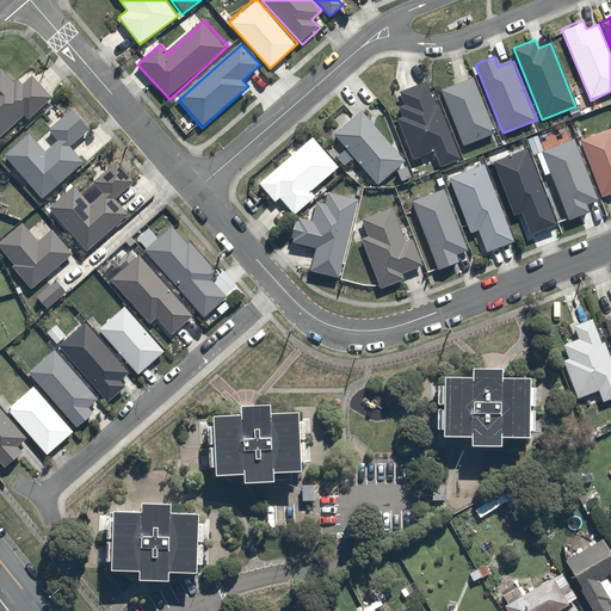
[(11,80),(0,69),(0,136),(22,116),(28,122),(53,98),(30,74),(19,84),(14,78),(11,80)]
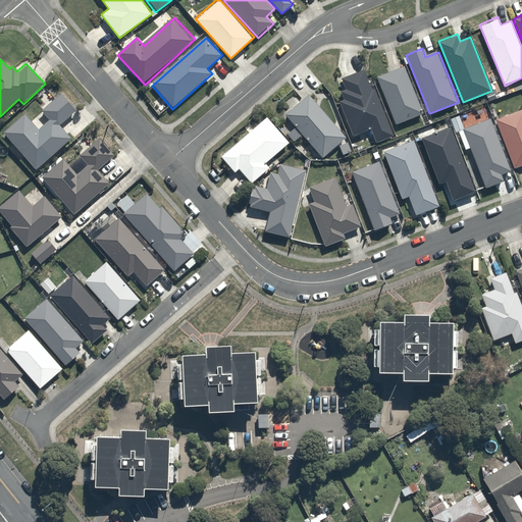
[(424,113),(404,65),(375,77),(396,124),(424,113)]
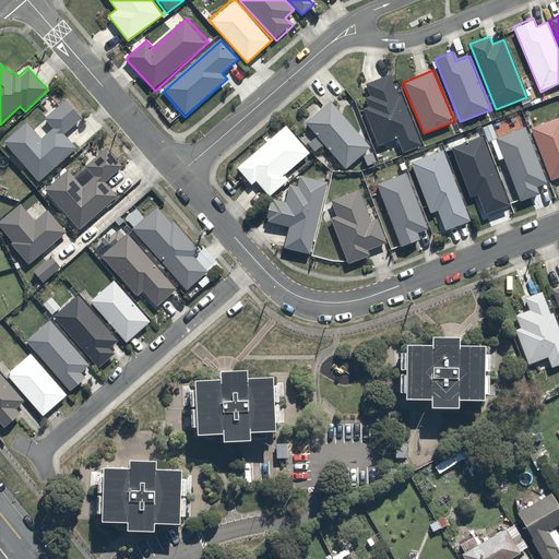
[(421,144),(396,82),(393,83),(389,74),(365,84),(369,95),(359,99),(378,145),(396,138),(402,152),(421,144)]
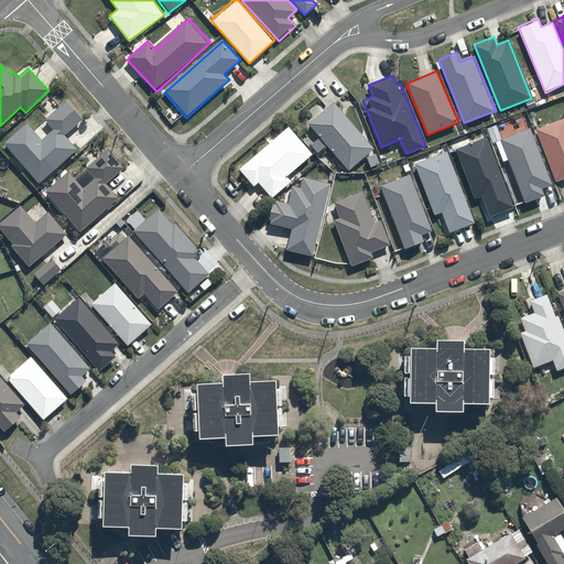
[(82,118),(66,101),(58,108),(47,95),(41,100),(53,114),(32,131),(25,123),(1,145),(38,185),(77,149),(64,133),(82,118)]
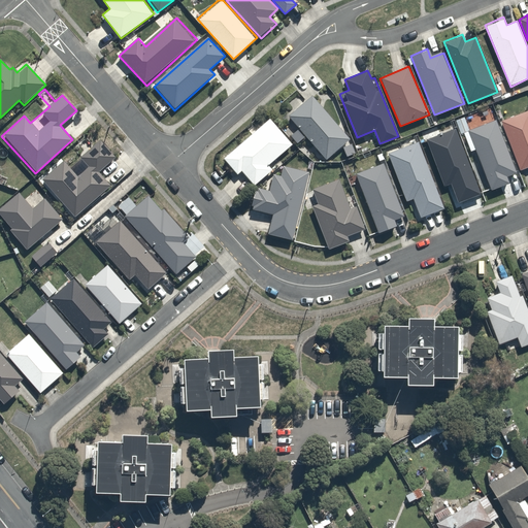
[(299,143),(306,137),(326,158),(350,137),(311,96),(289,118),(299,129),(292,135),(299,143)]
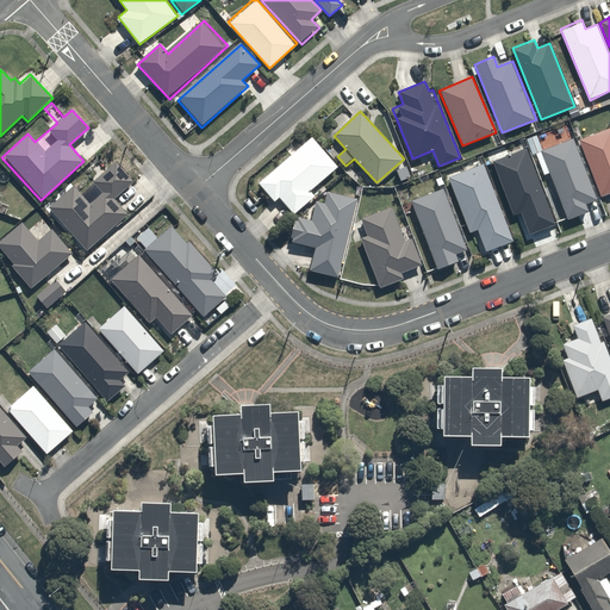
[(609,192),(609,124),(578,136),(599,197),(609,192)]
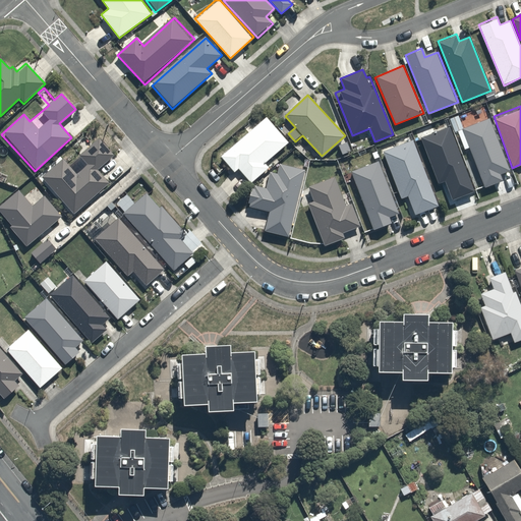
[(219,157),(233,173),(238,168),(251,183),(278,160),(274,155),(289,141),(267,115),(219,157)]
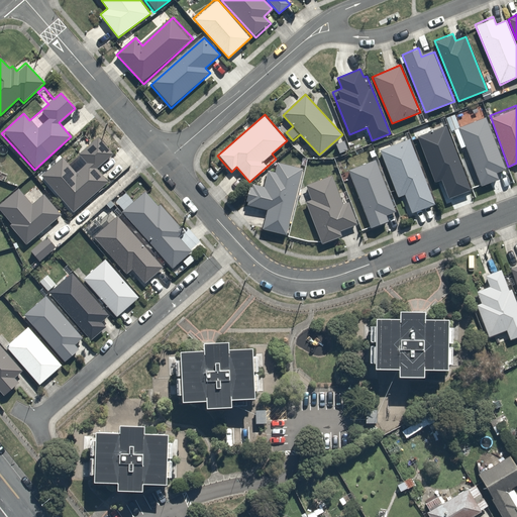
[(496,172),(506,167),(488,117),(458,128),(481,186),(499,179),(496,172)]
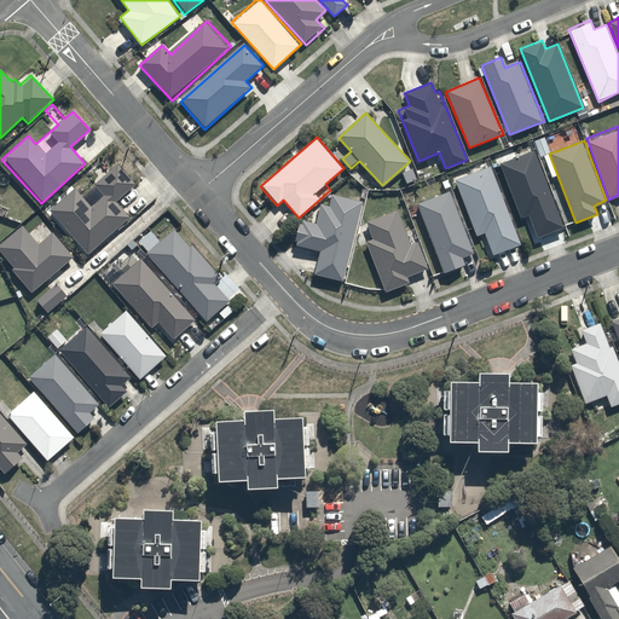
[(498,165),(519,219),(522,218),(532,241),(565,229),(536,150),(498,165)]
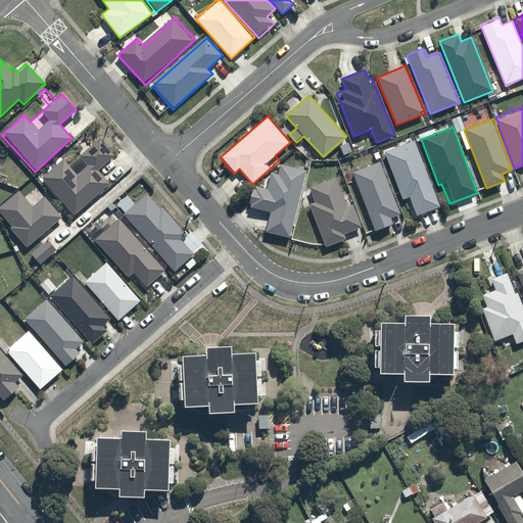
[(78,176),(63,159),(41,179),(73,216),(109,183),(97,170),(113,155),(99,139),(78,157),(87,168),(78,176)]
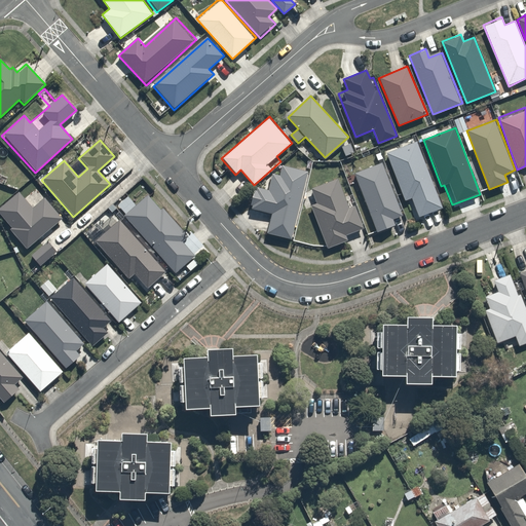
[(385,153),(405,201),(409,199),(416,218),(444,208),(417,141),(385,153)]
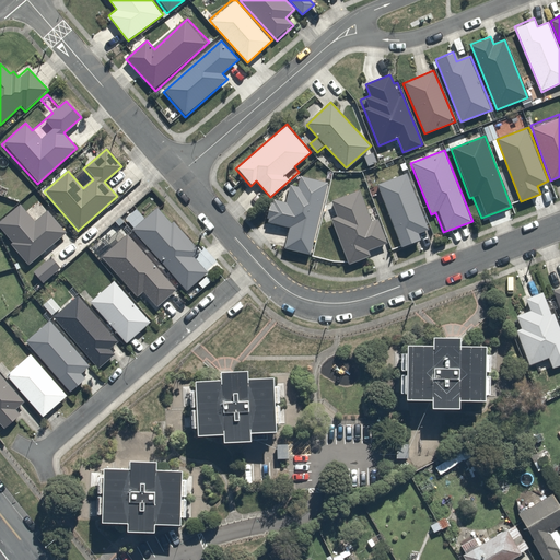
[(403,249),(419,243),(417,235),(430,230),(407,170),(376,183),(403,249)]
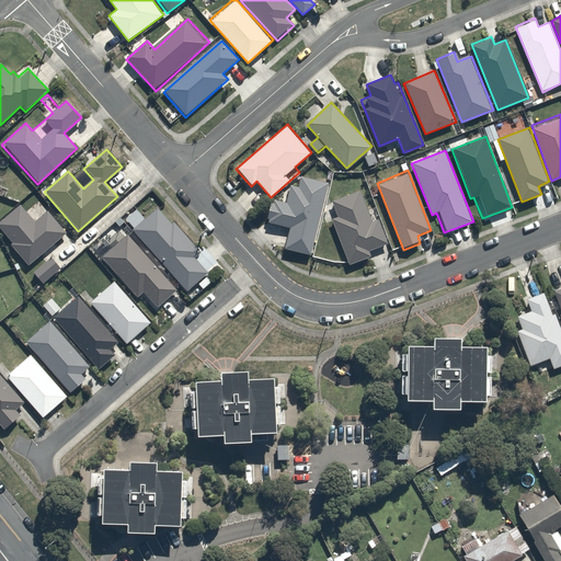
[(271,198),(265,220),(287,226),(282,249),(311,255),(329,183),(301,176),(298,190),(288,187),(285,202),(271,198)]
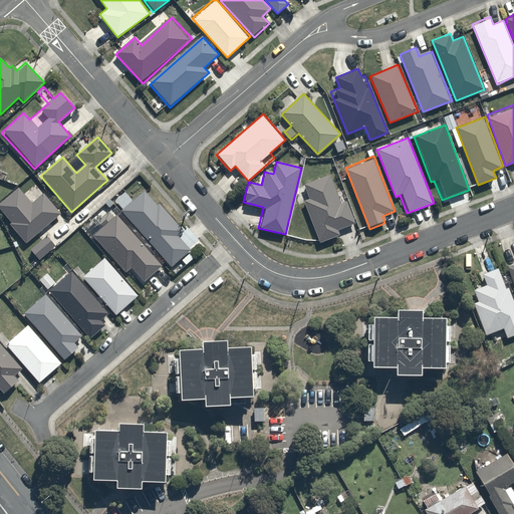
[(328,175),(305,184),(311,200),(303,203),(319,244),(339,236),(338,231),(355,225),(346,201),(339,203),(328,175)]
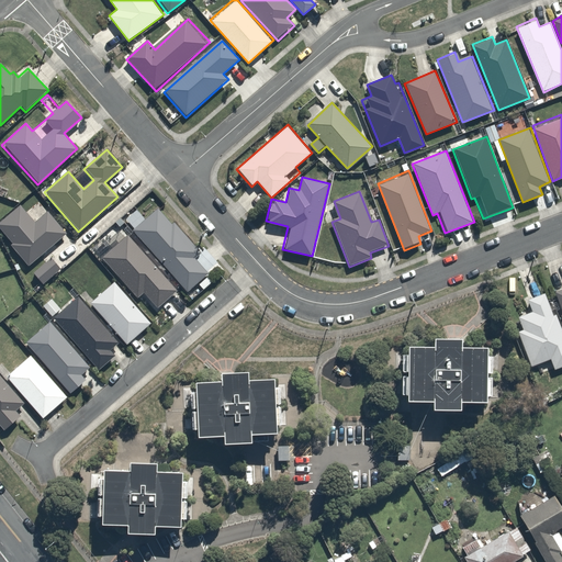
[(21,205),(0,222),(0,229),(14,246),(11,248),(27,268),(67,233),(48,211),(35,222),(21,205)]
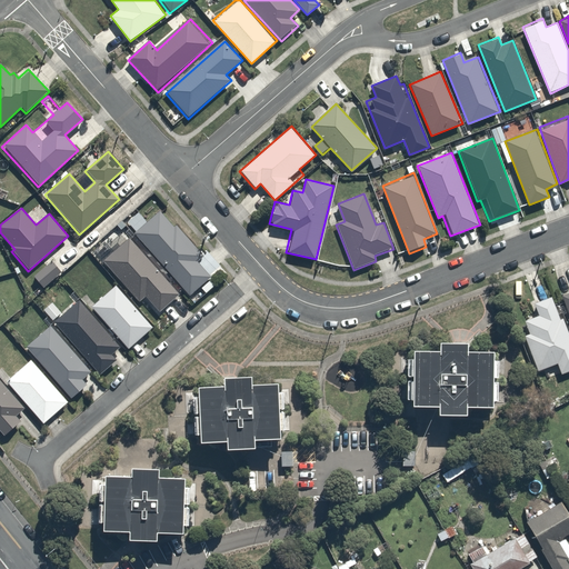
[(192,296),(217,271),(223,266),(207,248),(200,253),(160,210),(135,235),(192,296)]
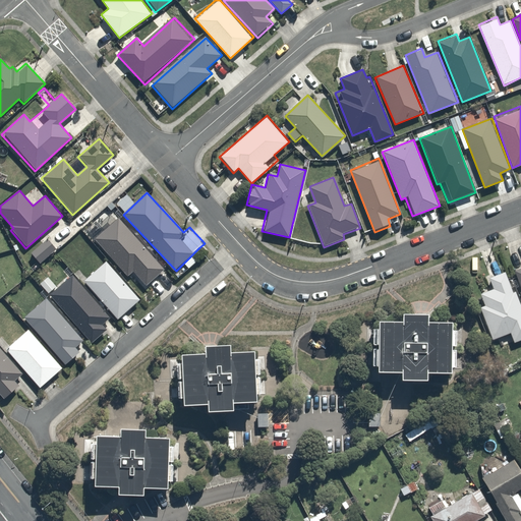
[(95,240),(127,278),(132,273),(143,285),(163,269),(119,219),(95,240)]
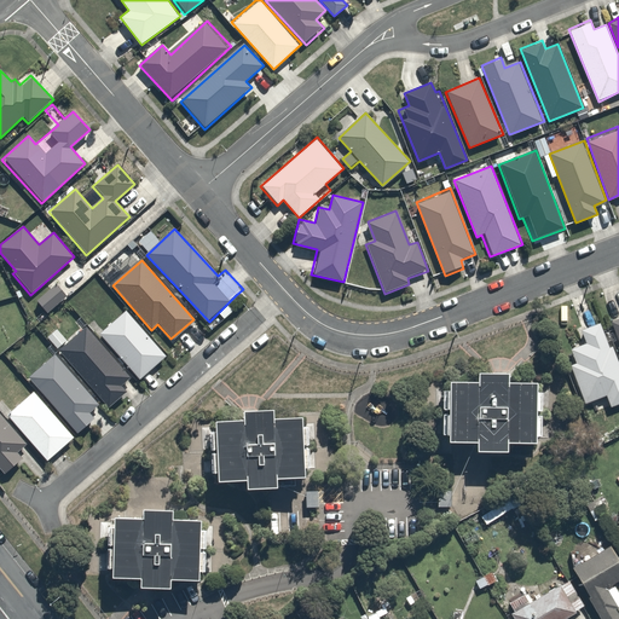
[(48,312),(68,296),(57,283),(38,300),(48,312)]
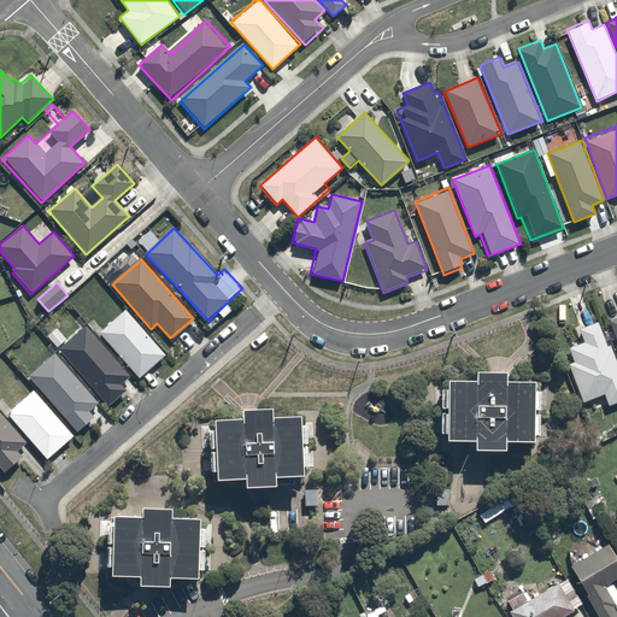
[(165,354),(125,307),(98,331),(139,377),(165,354)]
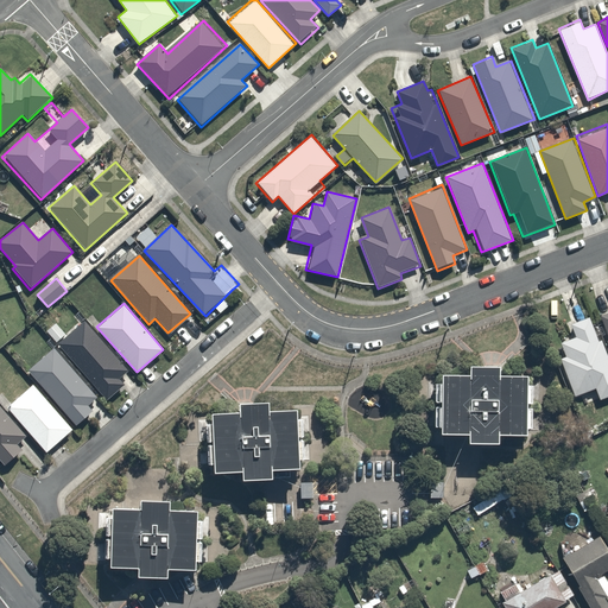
[(559,360),(576,397),(596,388),(601,400),(607,397),(607,355),(602,341),(600,342),(588,316),(569,325),(575,339),(561,344),(565,356),(559,360)]
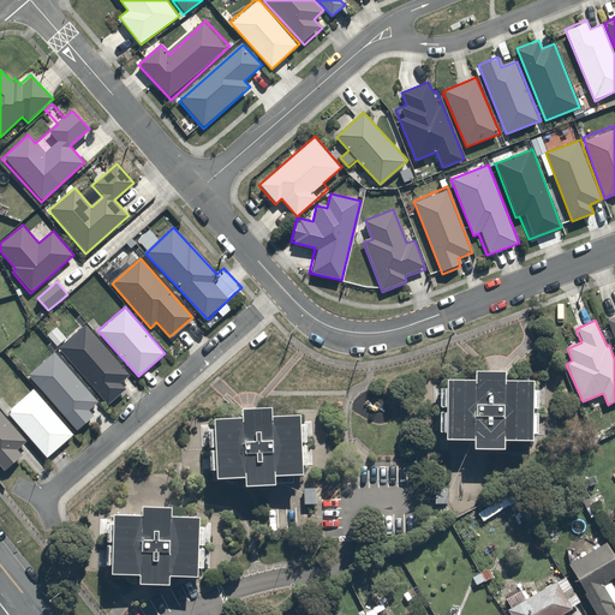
[(120,383),(130,374),(88,327),(61,350),(108,401),(124,388),(120,383)]
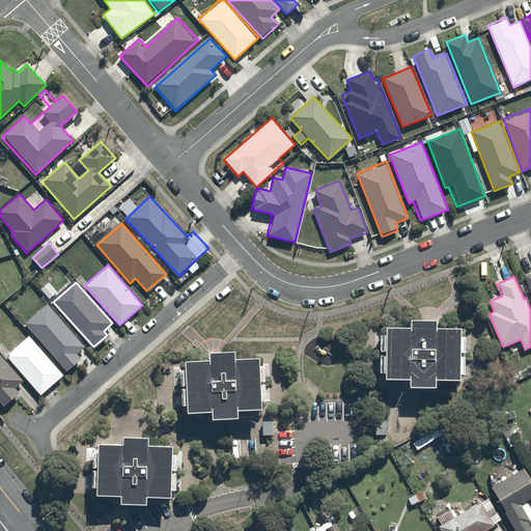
[(76,354),(84,346),(48,305),(26,325),(66,370),(80,358),(76,354)]
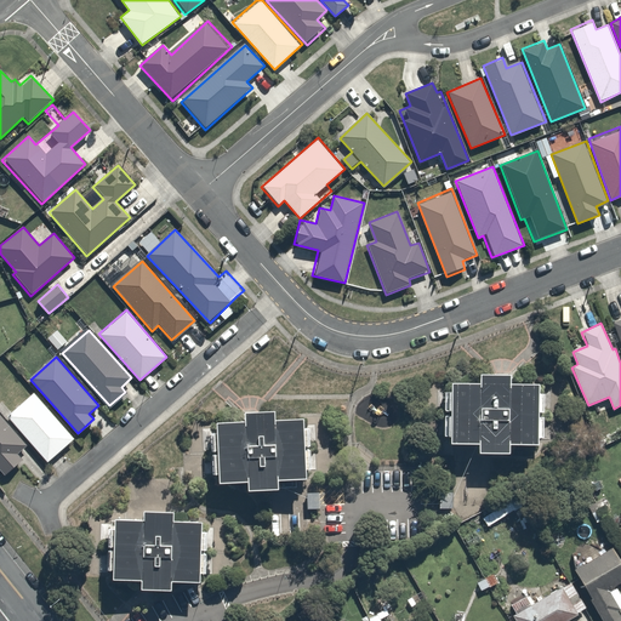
[(450,440),(478,440),(478,450),(510,450),(510,442),(537,442),(539,381),(510,381),(510,371),(479,371),(479,380),(451,380),(450,440)]
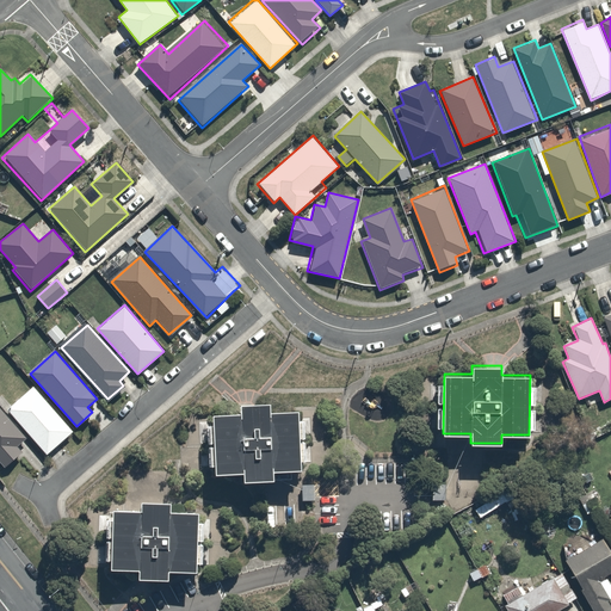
[(73,432),(32,387),(6,409),(47,456),(73,432)]
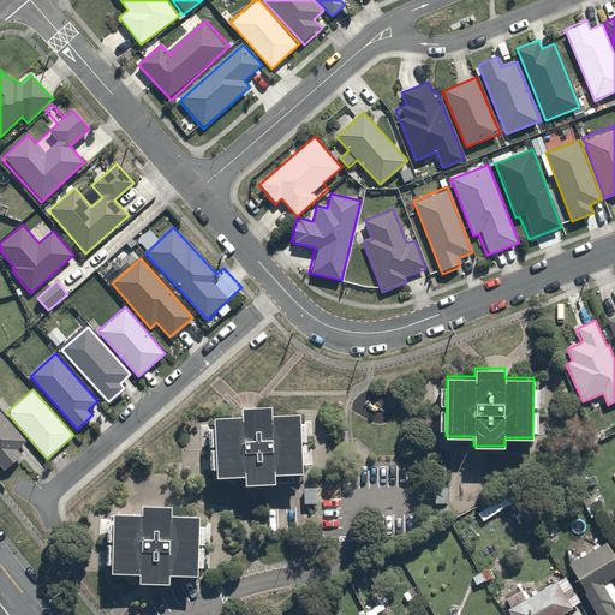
[(216,476),(245,475),(245,483),(275,482),(275,472),(304,471),(300,411),(272,413),(272,404),(242,405),(242,415),(213,416),(216,476)]
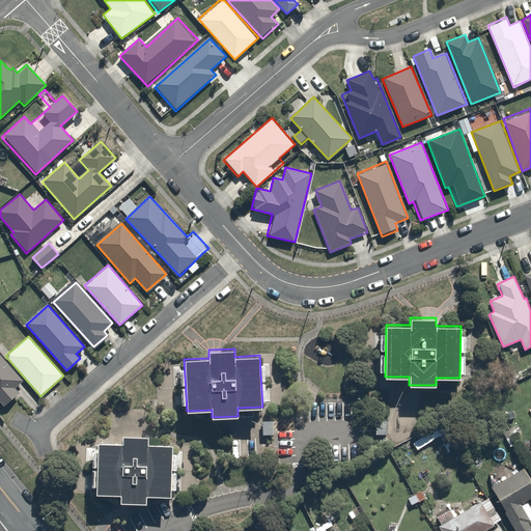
[(14,388),(22,381),(0,356),(0,400),(3,404),(17,392),(14,388)]
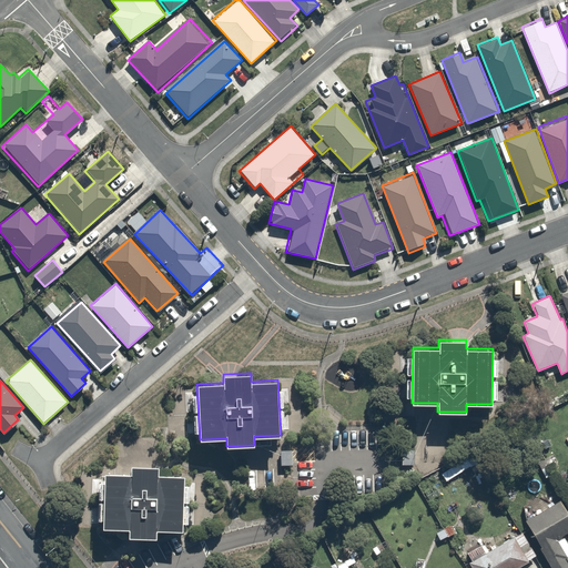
[(421,450),(402,449),(402,465),(421,465),(421,450)]
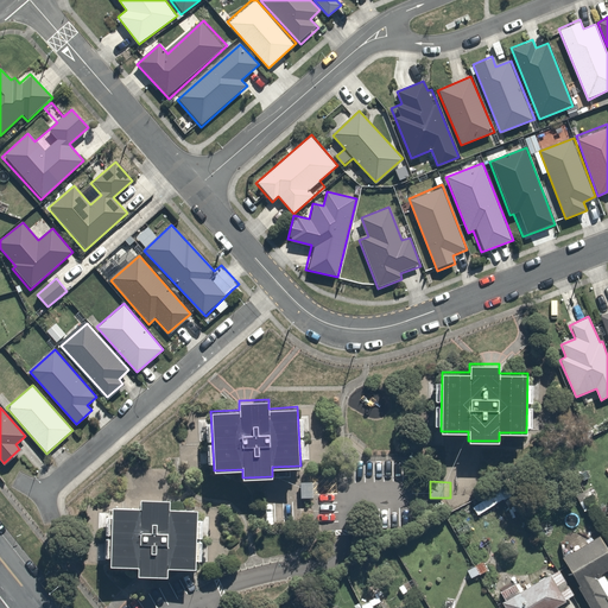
[(312,482),(292,482),(292,500),(312,500),(312,482)]
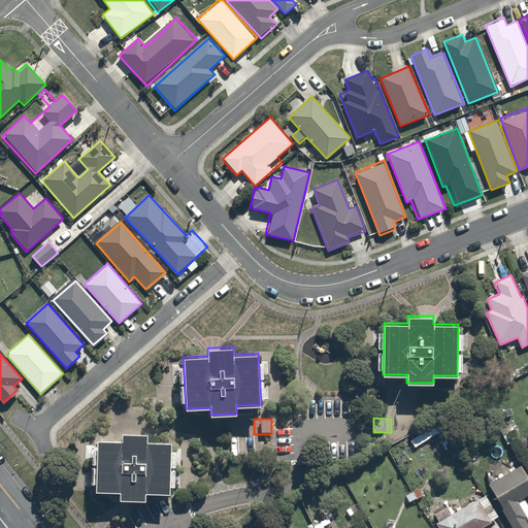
[(95,490),(120,491),(119,498),(145,499),(145,492),(169,492),(171,440),(146,440),(147,432),(122,431),(122,439),(97,438),(95,490)]
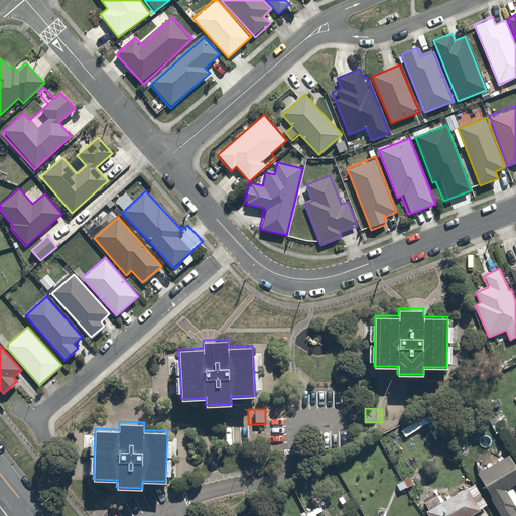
[(515,496),(510,486),(515,482),(515,465),(509,454),(476,474),(500,515),(515,515),(515,508),(515,507),(515,506),(515,496)]
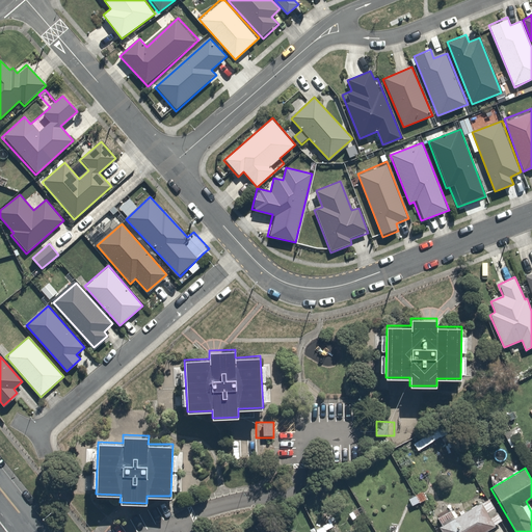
[(482,531),(503,521),(489,497),(439,526),(442,531),(482,531)]
